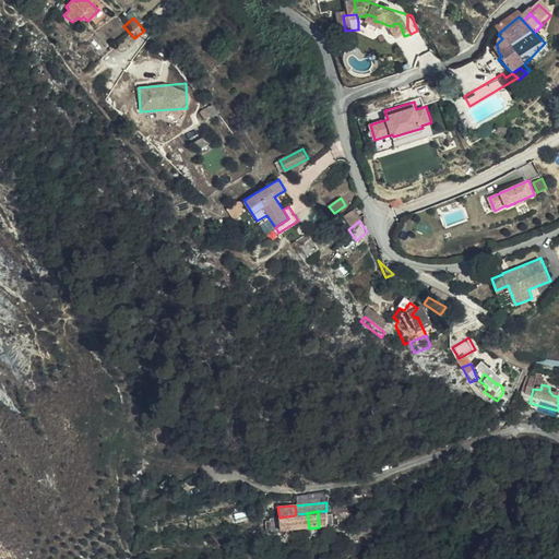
[(326,511),(318,511),(319,527),(328,526),(326,511)]
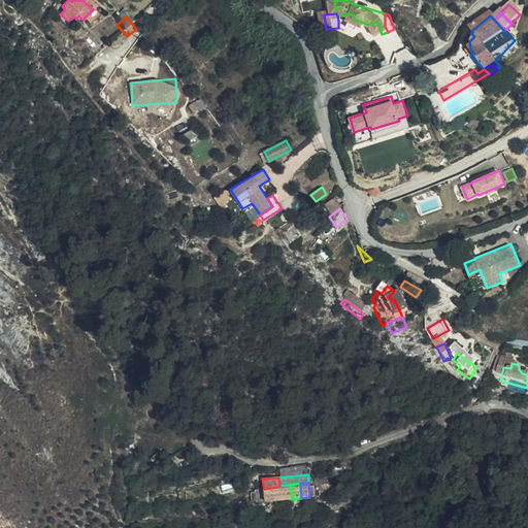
[(290,485),(279,486),(277,487),(278,500),(292,499),(290,485)]
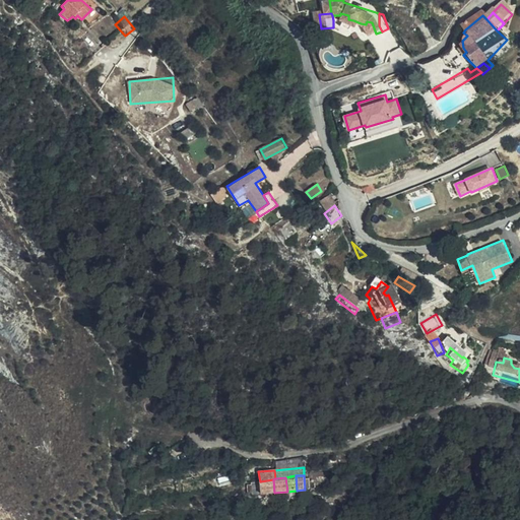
[(252,481),(254,494),(274,493),(273,479),(260,481),(252,481)]
